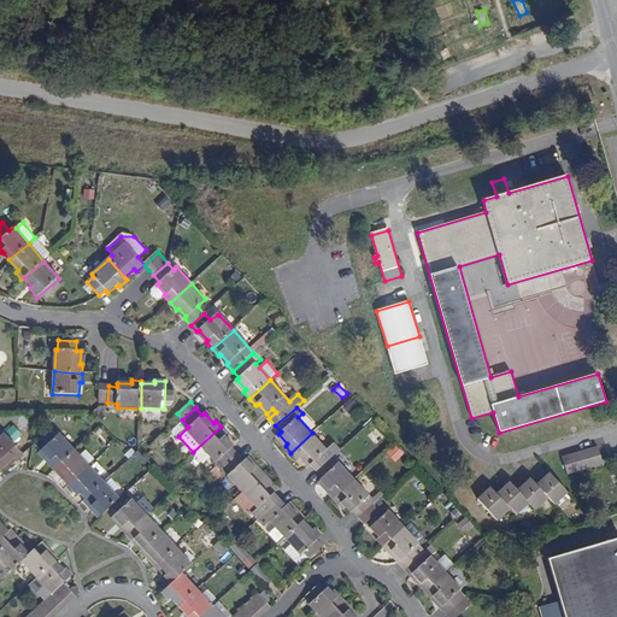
[(219,460),(224,466),(239,454),(233,447),(235,445),(225,436),(227,434),(221,427),(193,452),(204,464),(211,457),(215,463),(219,460)]
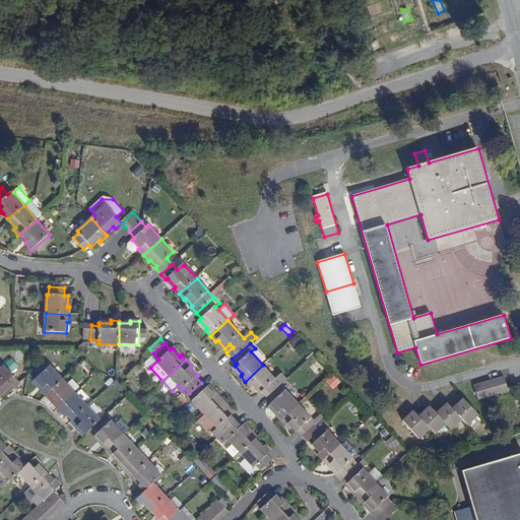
[(273,382),(276,379),(263,365),(245,382),(250,387),(253,386),(260,393),(262,392),(267,397),(278,387),(273,382)]
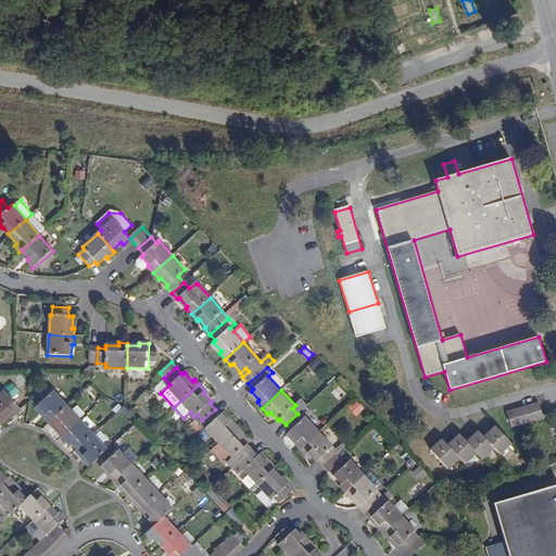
[(3,391),(0,393),(0,417),(3,422),(13,414),(14,416),(21,409),(3,391)]
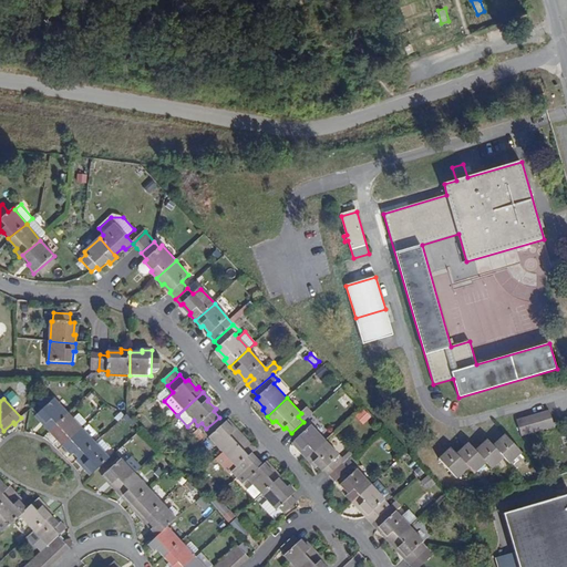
[(50,432),(52,430),(69,414),(54,399),(37,414),(45,425),(43,426),(50,432)]
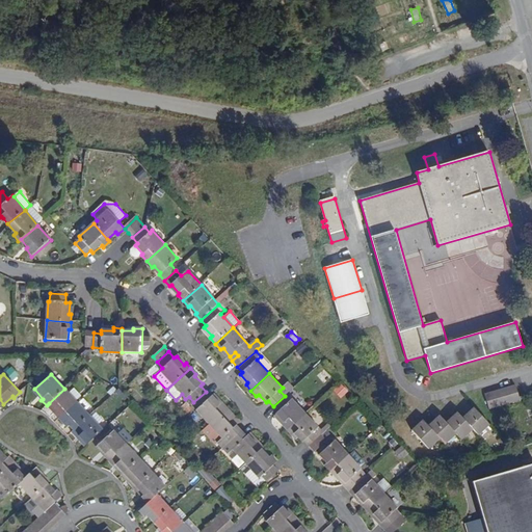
[(341,397),(348,392),(342,383),(335,389),(341,397)]
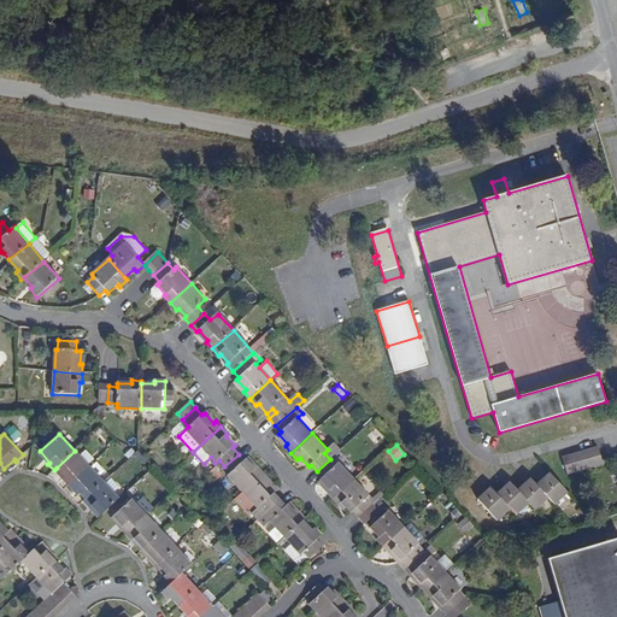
[(330,446),(328,450),(324,453),(330,459),(336,453),(330,446)]
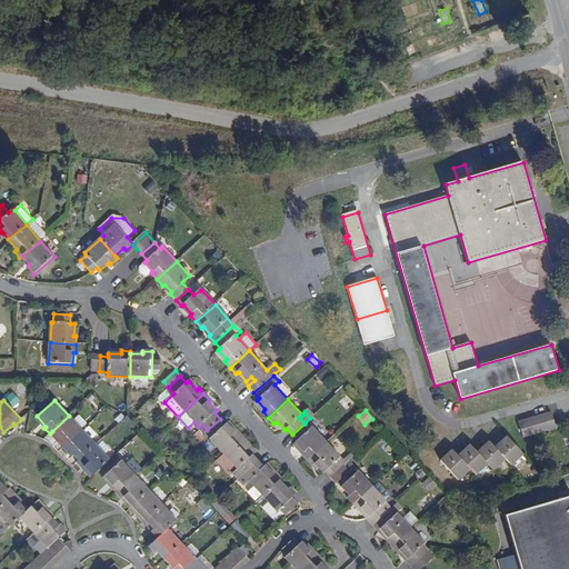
[(557,428),(551,411),(519,421),(523,438),(557,428)]
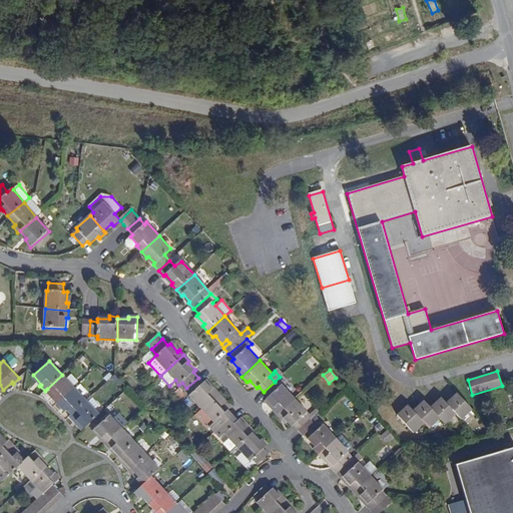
[(62,375),(47,389),(54,397),(52,399),(57,405),(74,389),(62,375)]
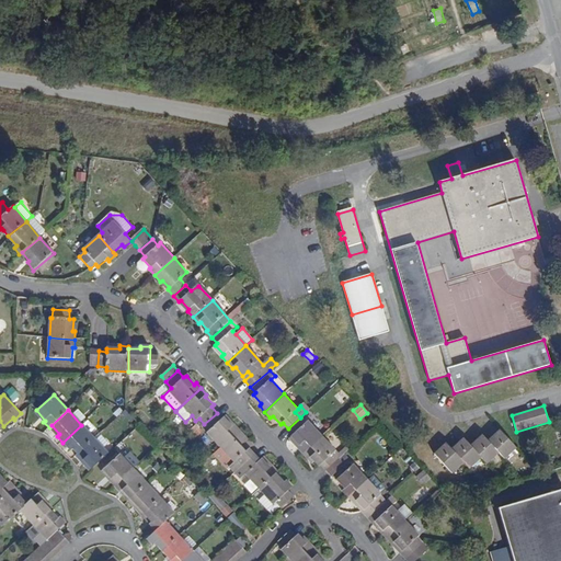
[(207,433),(221,448),(240,431),(235,424),(232,426),(225,416),(221,419),(217,413),(204,424),(210,431),(207,433)]
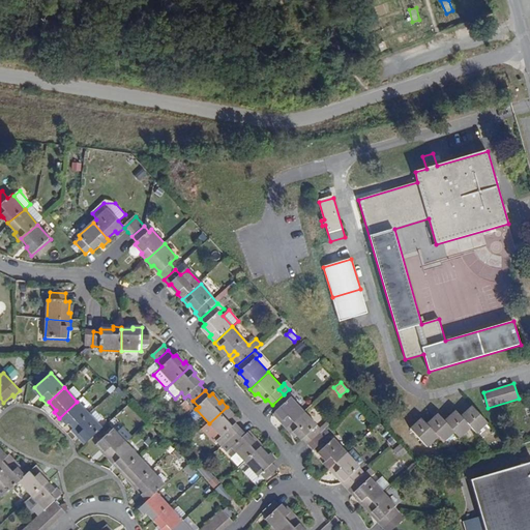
[(286,429),(304,411),(292,396),(288,400),(284,394),(272,405),(277,410),(275,411),(283,420),(281,422),(286,429)]
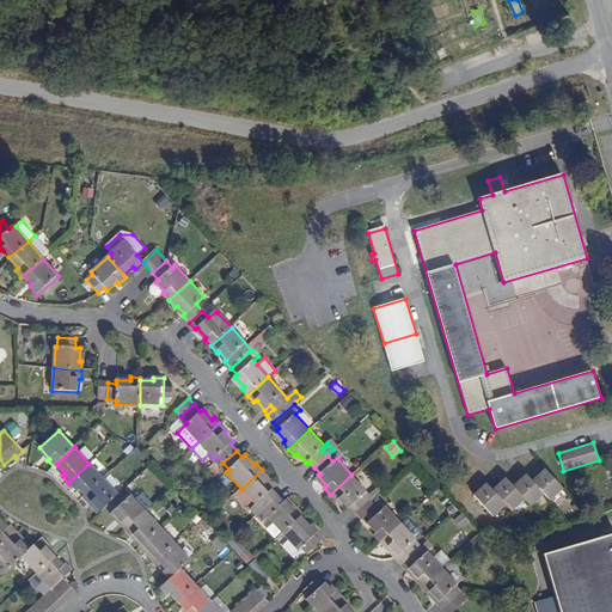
[(89,464),(68,483),(73,489),(75,487),(84,495),(103,478),(89,464)]
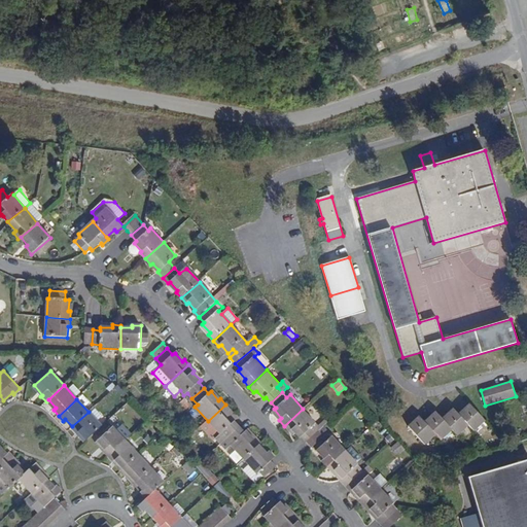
[(216,437),(221,443),(227,437),(240,427),(235,422),(236,419),(229,412),(231,410),(225,405),(208,421),(219,434),(216,437)]
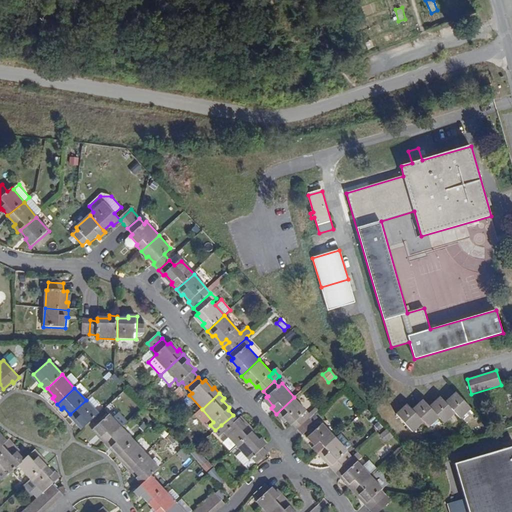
[(446,403),(455,413),(460,419),(471,409),(457,393),(446,403)]
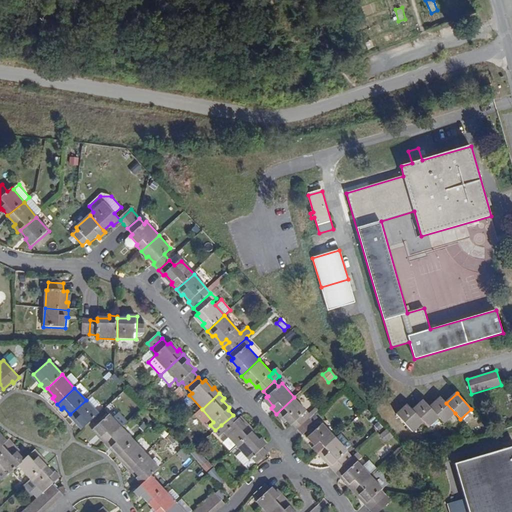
[(430,406),(440,418),(444,424),(455,413),(446,403),(440,396),(430,406)]
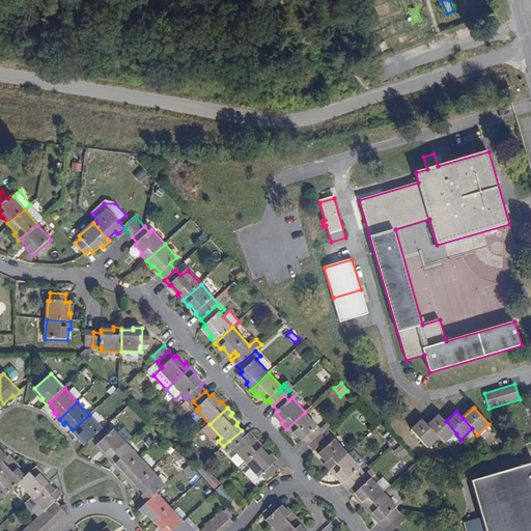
[(322,436),(316,429),(318,426),(305,412),(286,429),(291,435),(294,432),(302,442),(305,440),(310,445),(322,436)]
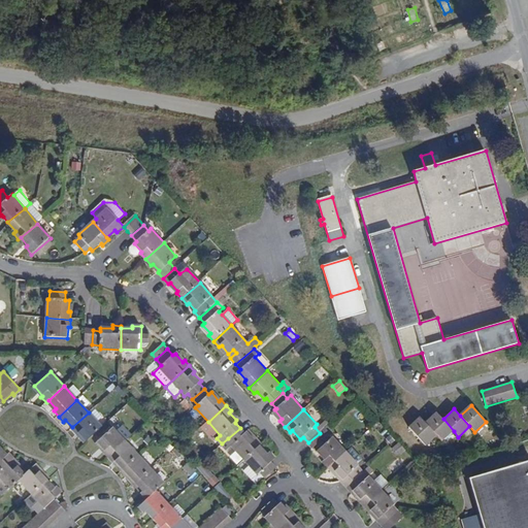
[(89,413),(72,427),(71,429),(76,435),(79,433),(86,441),(102,427),(89,413)]
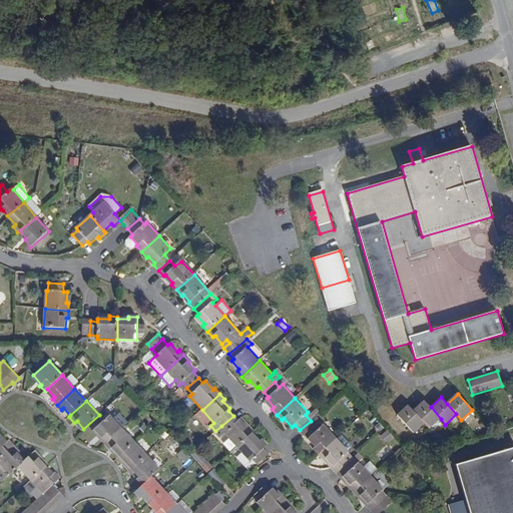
[(413,411),(424,424),(429,429),(441,419),(431,407),(425,402),(413,411)]
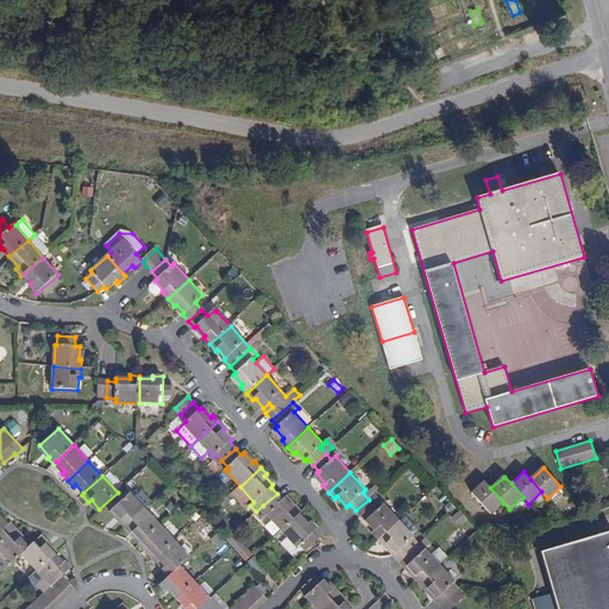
[(490,514),(503,503),(490,488),(485,482),(472,493),(490,514)]
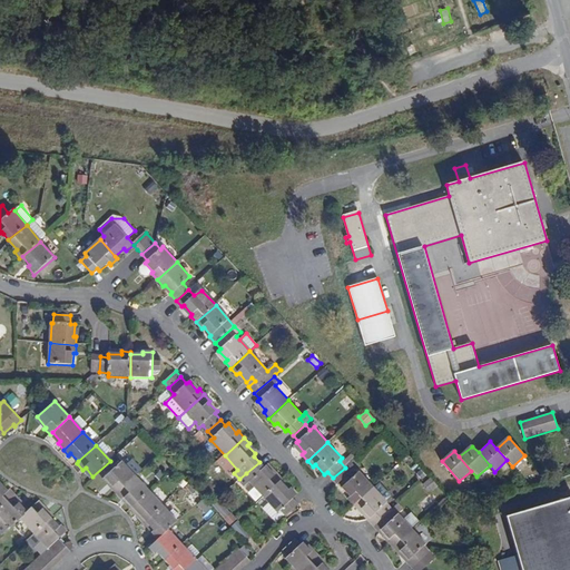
[(111,489),(116,494),(136,477),(143,470),(133,461),(127,465),(123,461),(105,478),(112,487),(111,489)]
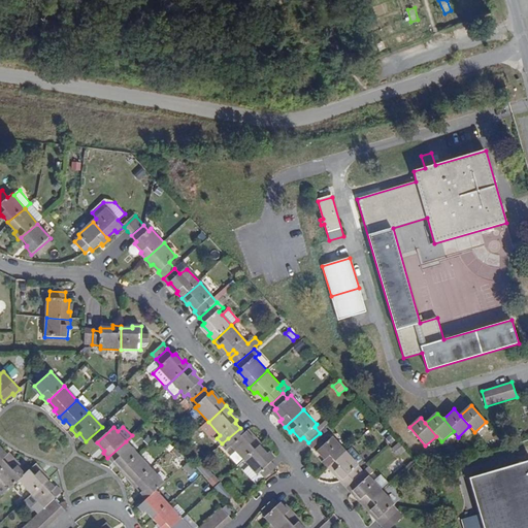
[(243,460),(261,446),(261,444),(256,438),(255,439),(246,431),(244,433),(240,428),(228,438),(233,443),(231,447),(243,460)]
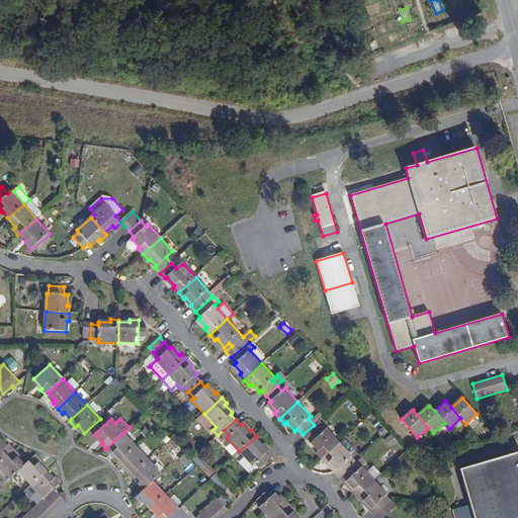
[(307,440),(324,425),(319,420),(314,425),(303,434),(307,440)]
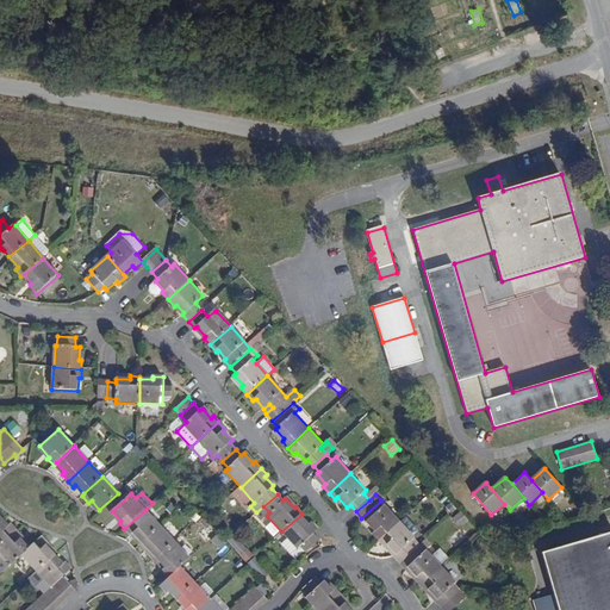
[(373,533),(379,540),(399,522),(384,505),(366,522),(374,531),(373,533)]
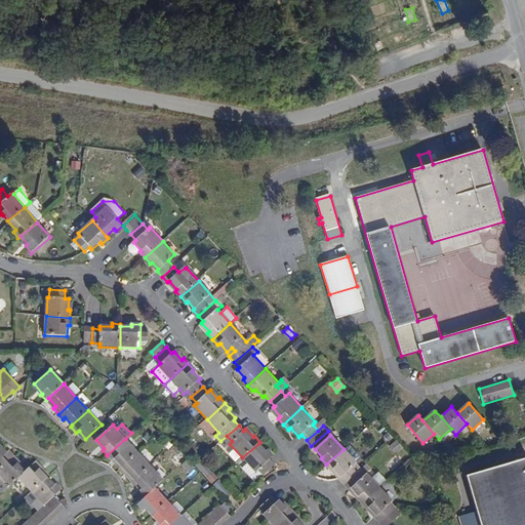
[(220,452),(230,444),(232,441),(227,436),(220,441),(215,446),(220,452)]
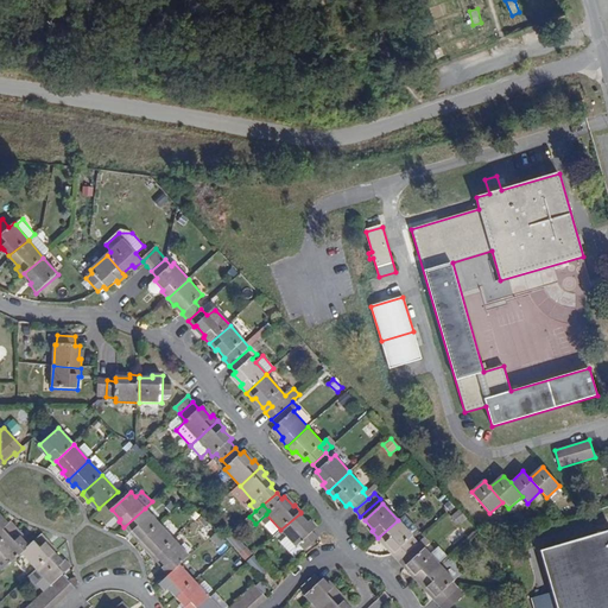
[(132,532),(140,540),(158,524),(145,508),(124,527),(130,533),(132,532)]
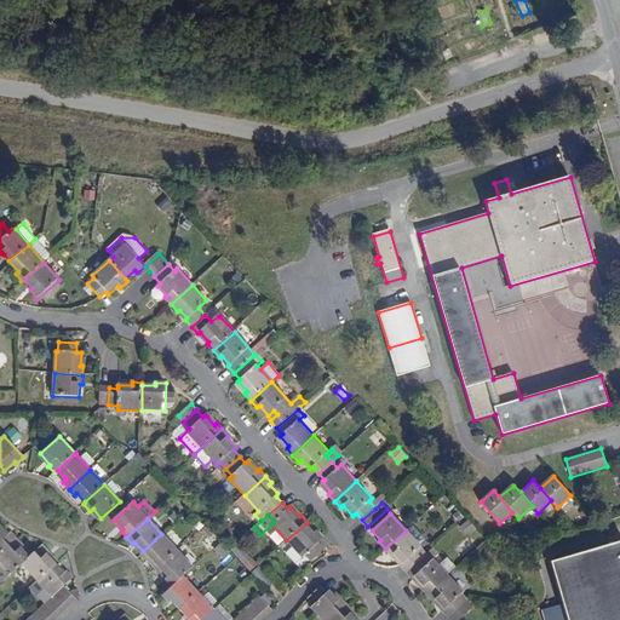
[(469,520),(460,526),(468,535),(476,529),(469,520)]
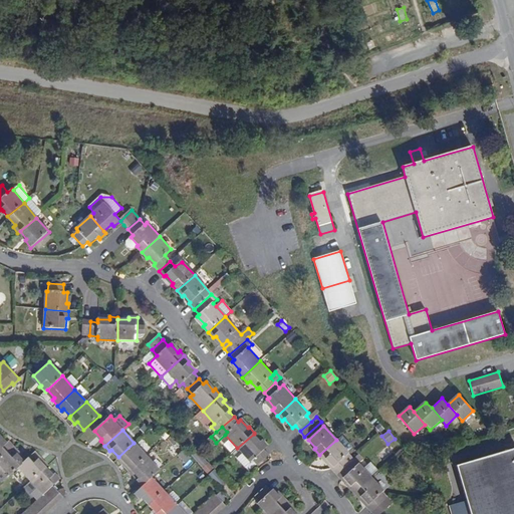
[(264,450),(268,447),(262,441),(260,442),(254,434),(237,448),(251,462),(253,461),(258,466),(269,456),(264,450)]
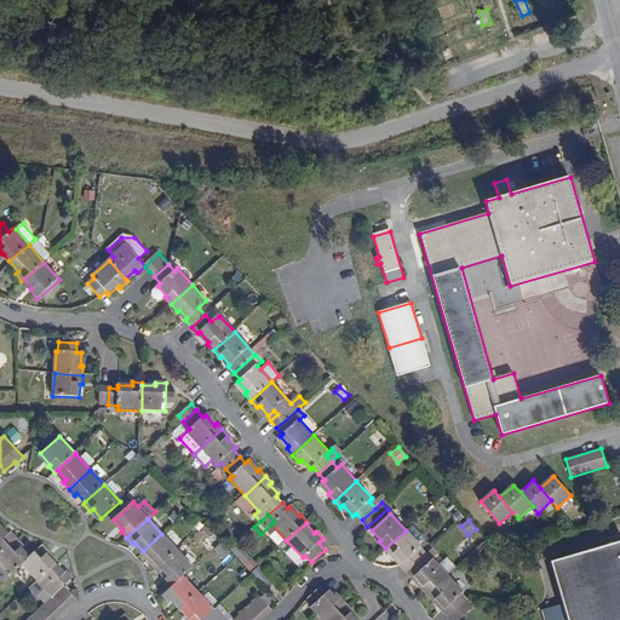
[(0,554),(16,539),(10,532),(7,535),(0,526),(0,554)]
